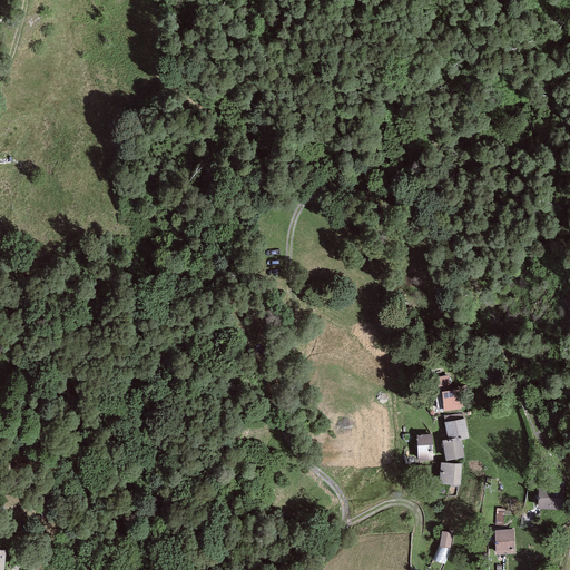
[(433,393),(442,392),(444,412),(461,410),(461,408),(470,406),(467,385),(458,386),(459,390),(450,391),(448,375),(431,377),(433,393)]
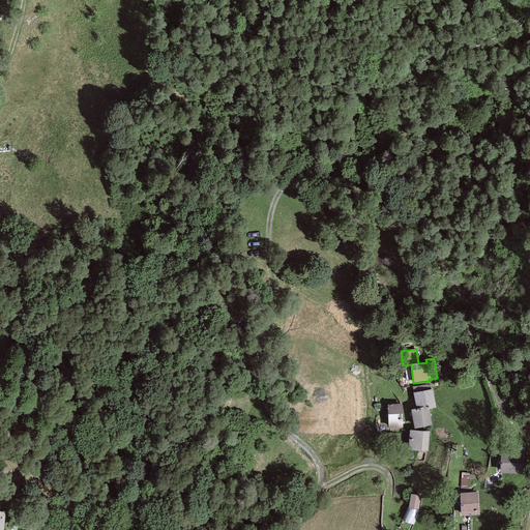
[(412,388),(413,393),(432,389),(431,384),(412,388)]
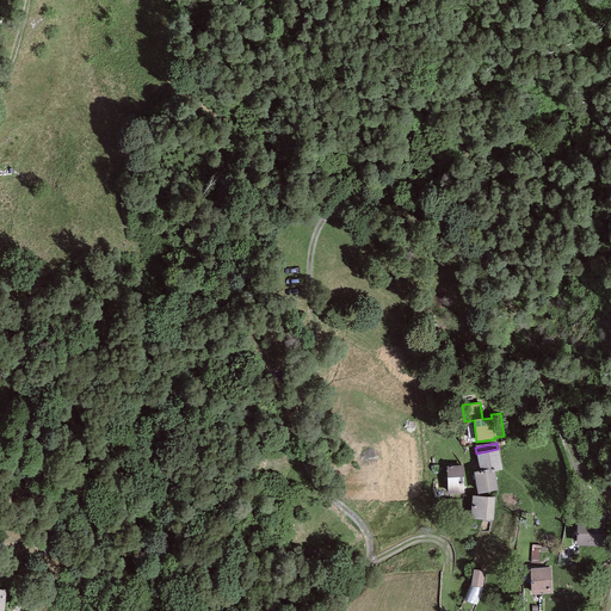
[(498,449),(476,454),(480,471),(488,469),(489,473),(494,471),(503,470),(498,449)]
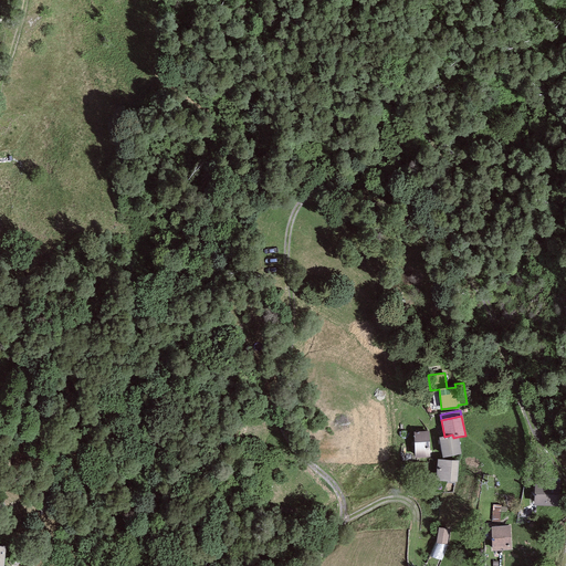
[(428,431),(413,432),(415,459),(430,458),(428,431)]
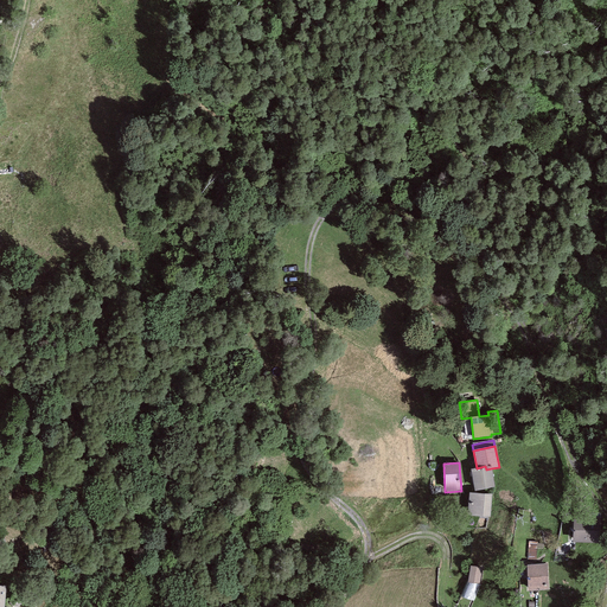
[(485,466),(477,468),(471,470),(475,491),(494,487),(491,468),(486,470),(485,466)]
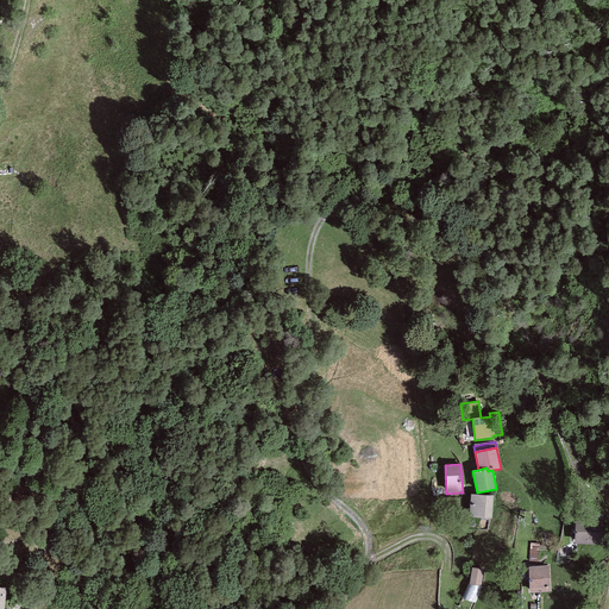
[(494,497),(471,495),(469,518),(491,520),(494,497)]
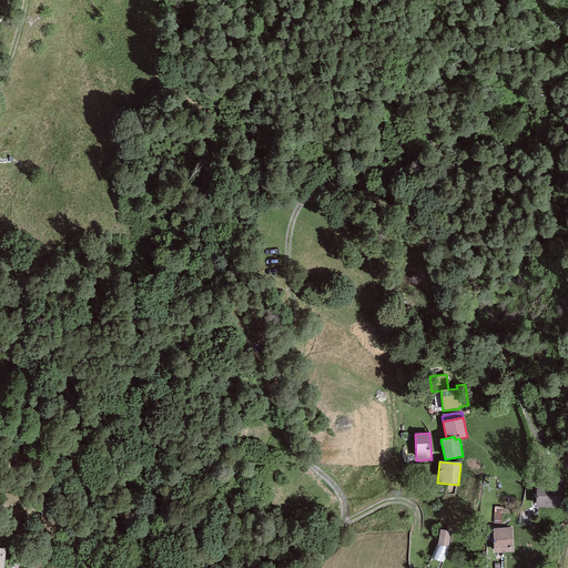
[(564,486),(537,485),(536,507),(563,508),(564,486)]
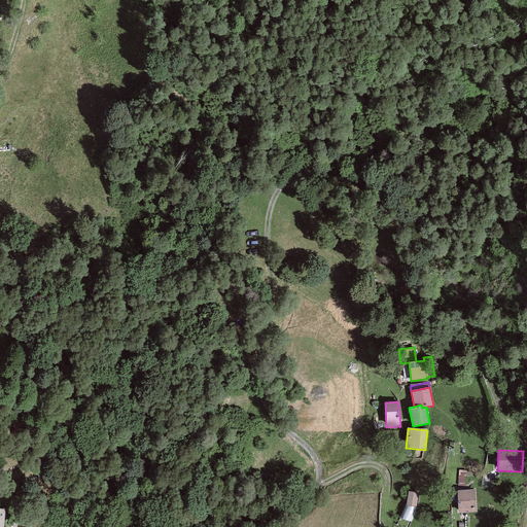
[(461,470),(459,482),(472,484),(475,472),(461,470)]
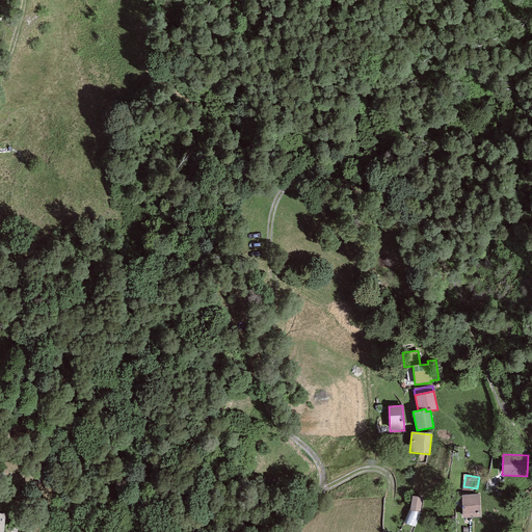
[(479,494),(461,496),(463,517),(481,516),(479,494)]
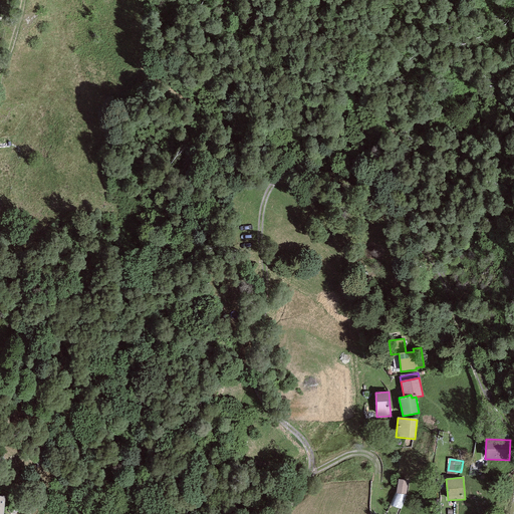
[(409,480),(399,479),(396,494),(406,495),(409,480)]
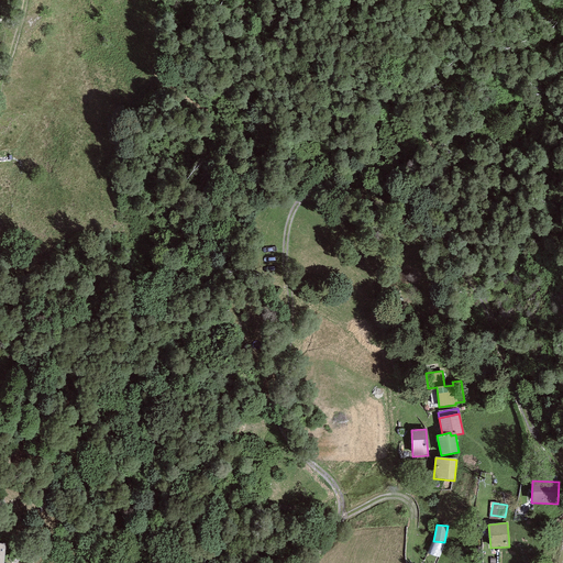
All buildings are outlined.
